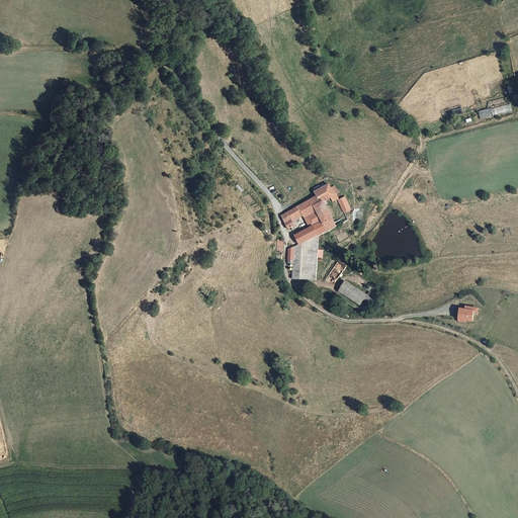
[(480,119),(511,111),(510,104),(478,111),(480,119)]
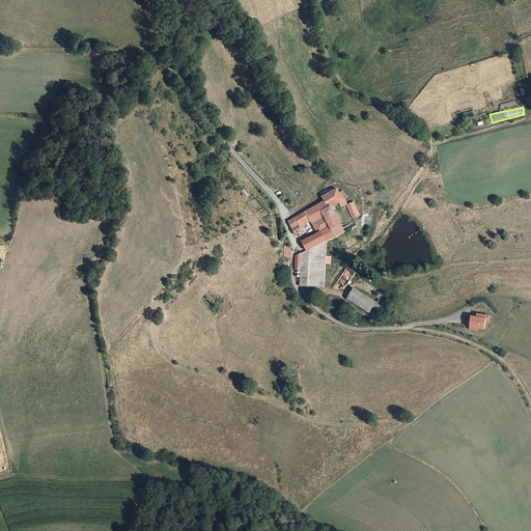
[(456,116),(458,121),(473,115),(471,111),(456,116)]
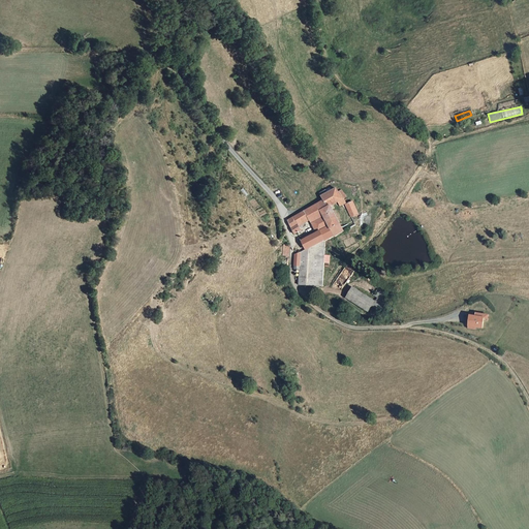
[(324,242),(345,230),(332,206),(339,201),(341,205),(346,201),(340,191),(339,190),(324,198),(325,200),(319,205),(331,226),(322,230),(319,232),(324,242)]
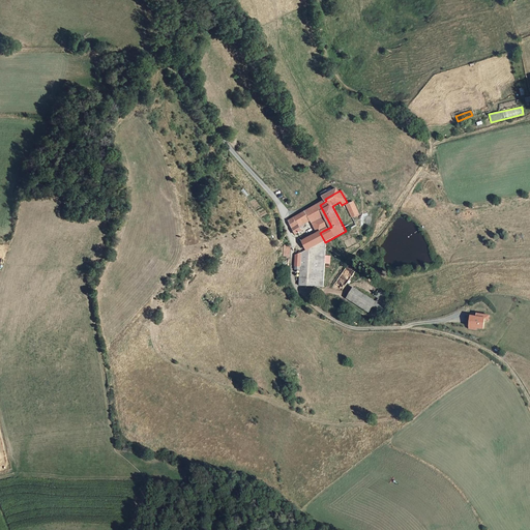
[(360,214),(355,203),(348,206),(354,218),(360,214)]
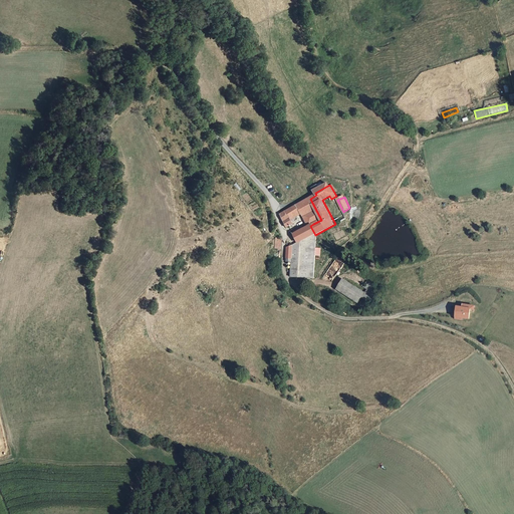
[(309,217),(313,224),(321,220),(310,199),(296,206),(282,214),(279,215),(287,230),(290,228),(295,226),(291,218),(300,213),(302,217),(305,216),(306,218),(309,217)]
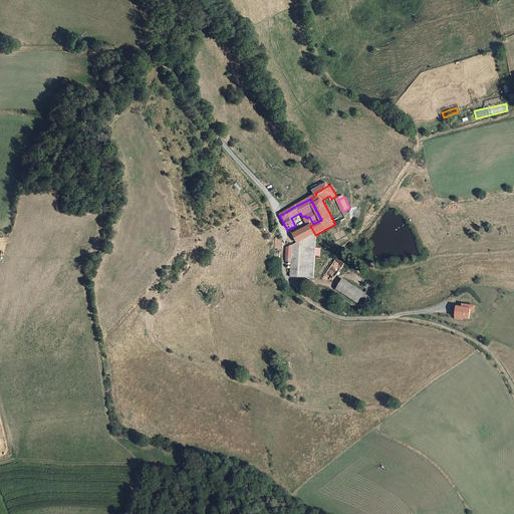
[(298,245),(315,235),(310,226),(293,235),(298,245)]
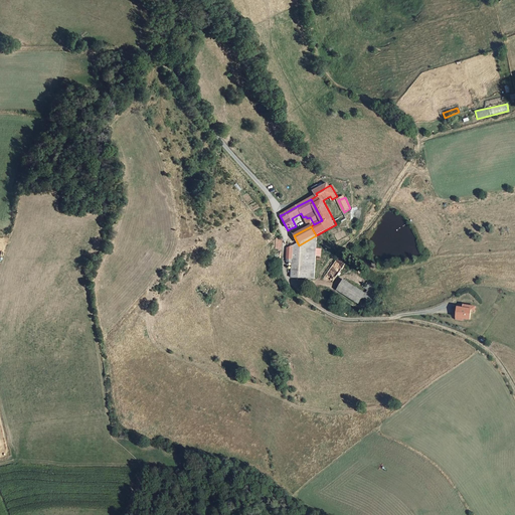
[(299,245),(294,247),(293,259),(292,277),(315,278),(316,235),(299,245)]
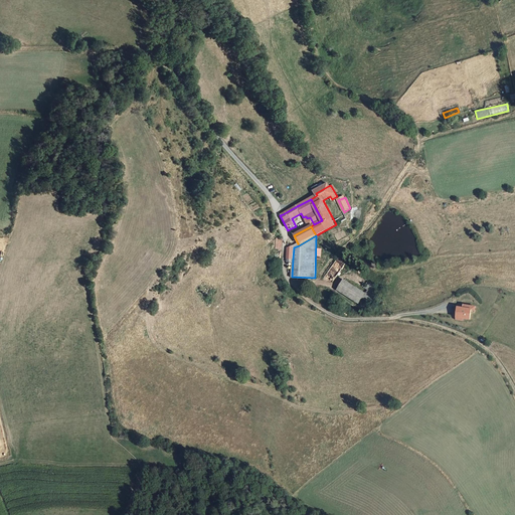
[(342,282),(337,290),(359,303),(364,294),(342,282)]
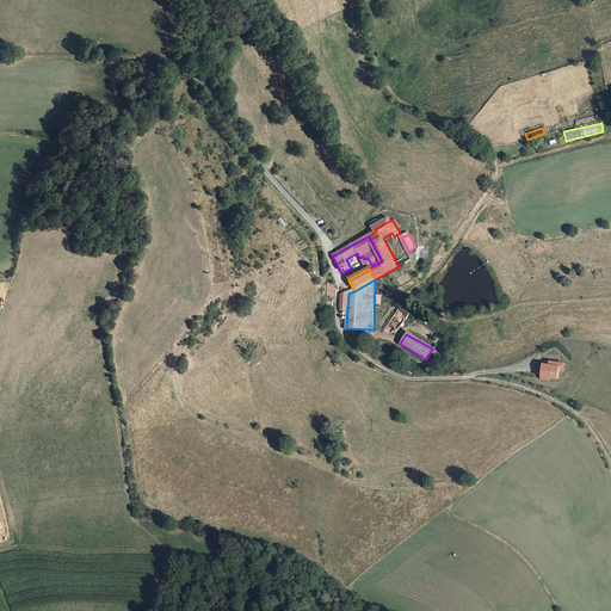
[(557,380),(559,369),(548,368),(542,366),(541,377),(557,380)]
